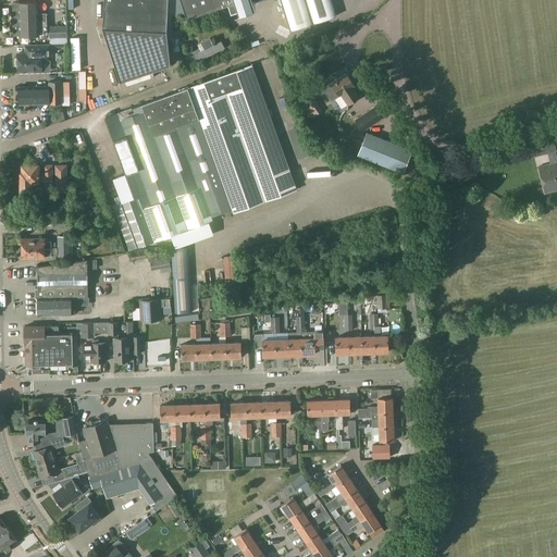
[(166,33),(168,0),(103,0),(102,29),(120,82),(171,65),(166,39),(166,33)]
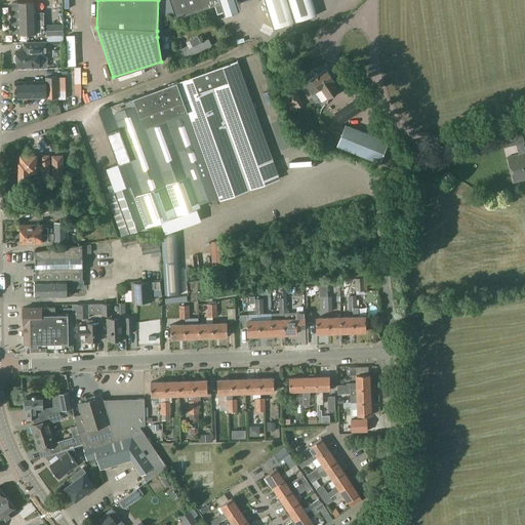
[(158,0),(157,31),(157,37),(162,37),(162,14),(167,14),(174,12),(177,11),(184,9),(186,8),(194,8),(196,7),(196,8),(215,1),(218,11),(241,3),(240,0),(158,0)]
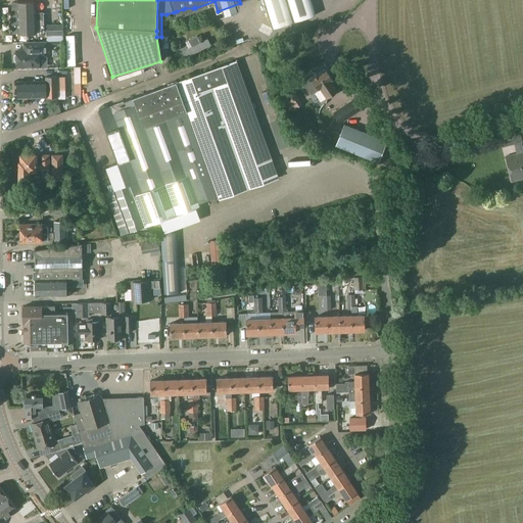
[(265,0),(268,8),(274,28),(293,21),(286,0),(265,0)]
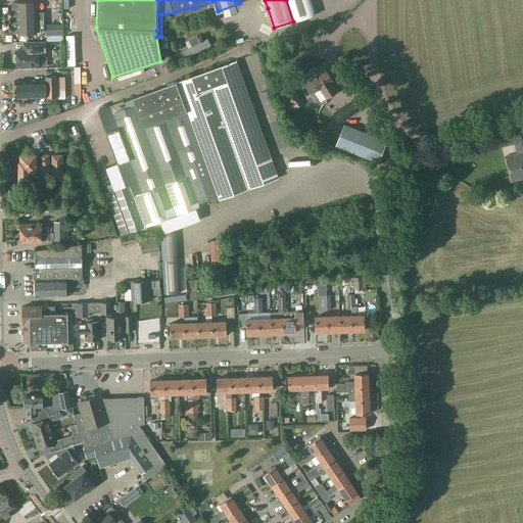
[(286,0),(293,21),(310,17),(315,15),(310,0),(286,0)]
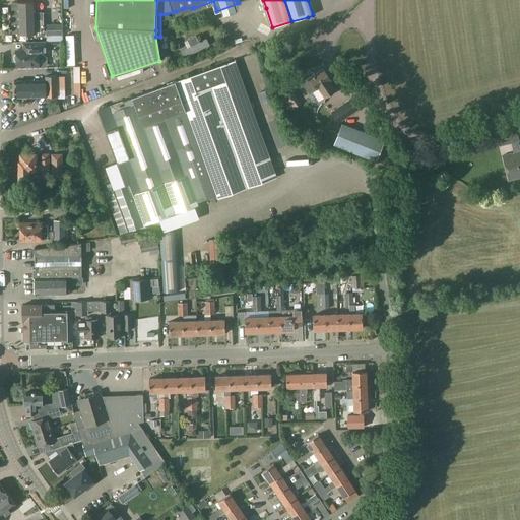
[(44,12),(36,13),(36,3),(11,4),(12,34),(18,34),(18,35),(44,34),(44,12)]
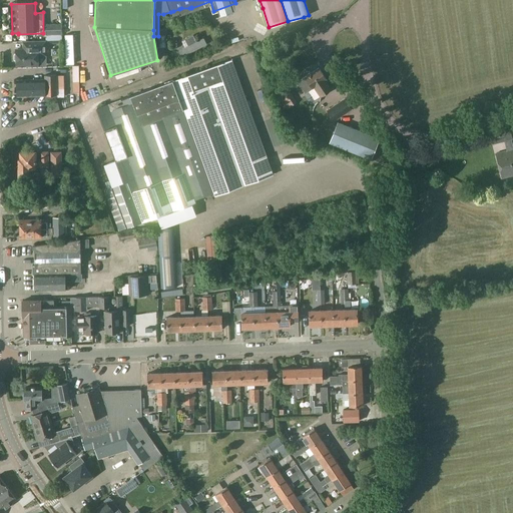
[(46,39),(62,38),(61,24),(45,24),(46,39)]
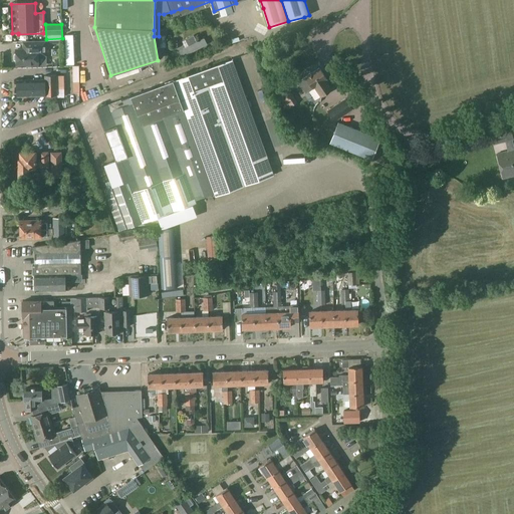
[(74,64),(73,35),(65,35),(66,64),(74,64)]
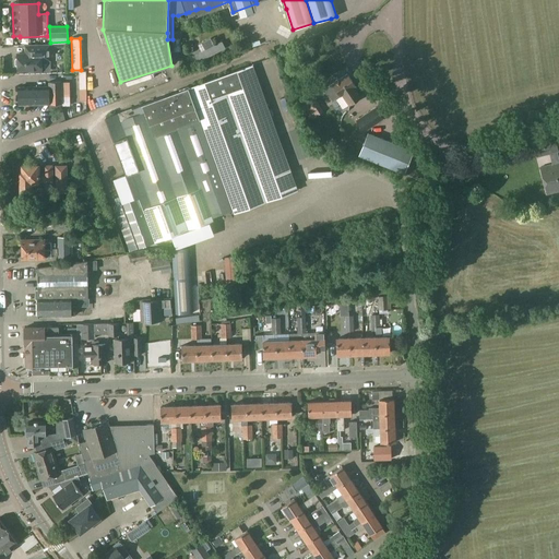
[(201,43),(205,50),(194,56),(198,62),(225,48),(222,42),(214,45),(211,38),(201,43)]
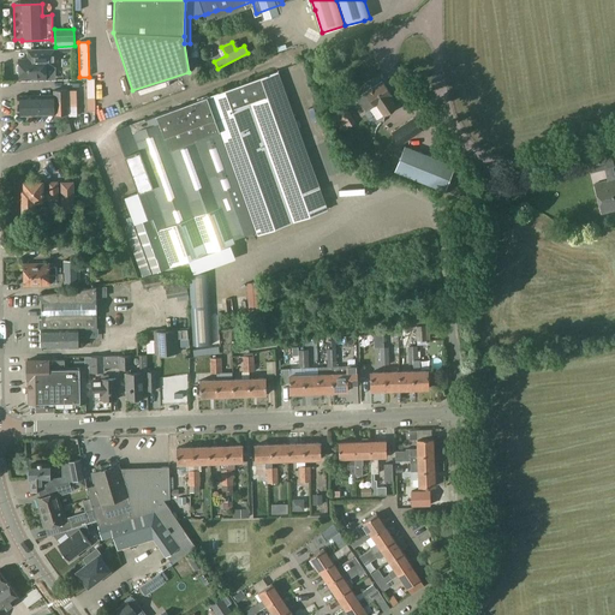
[(55,51),(29,51),(29,60),(21,60),(21,64),(18,65),(18,72),(21,73),(21,77),(33,77),(33,79),(46,79),(46,67),(54,67),(55,67),(55,51)]
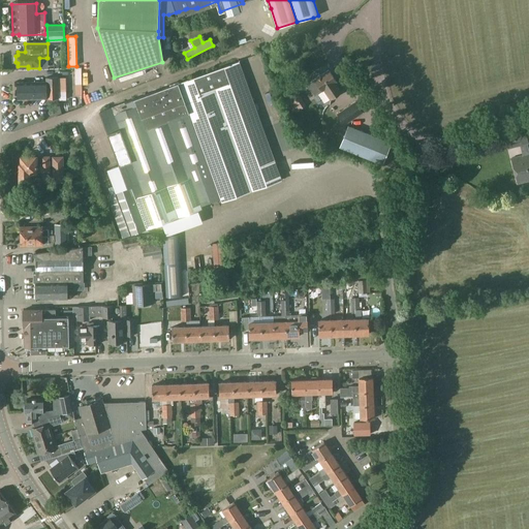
[(106,195),(122,238),(200,209),(200,207),(220,198),(221,201),(281,180),(261,124),(271,120),(248,57),(99,112),(119,165),(107,169),(114,186),(109,188),(110,192),(115,190),(116,192),(106,195)]
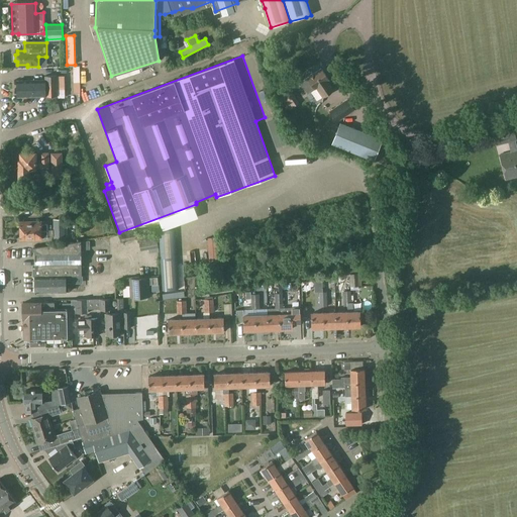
[(333,89),(327,80),(328,80),(321,69),(308,78),(300,83),(308,95),(317,89),(323,97),(333,89)]
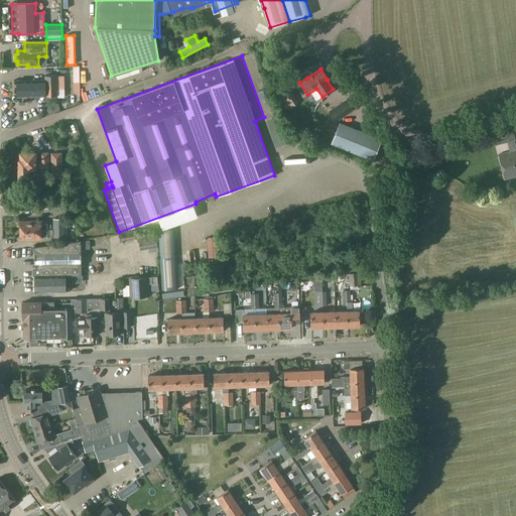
[(17,81),(17,97),(57,96),(57,88),(65,87),(65,77),(57,77),(57,76),(44,76),(44,81),(17,81)]
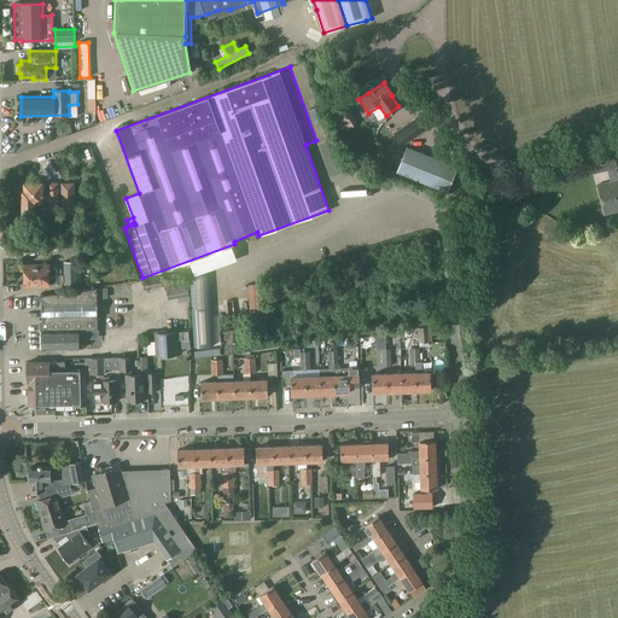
[(379,115),(372,118),(377,130),(385,127),(379,115)]
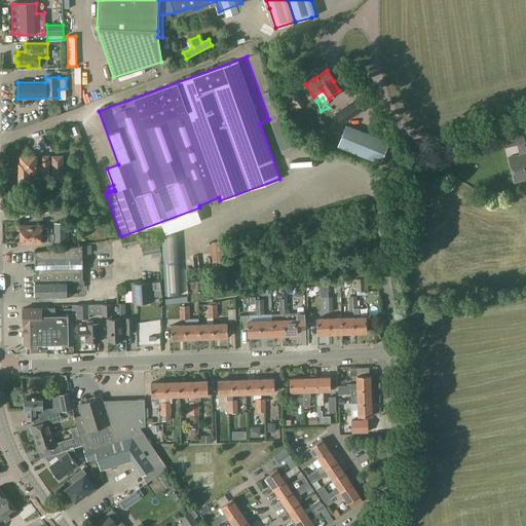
[(343,122),(360,111),(353,101),(336,112),(343,122)]
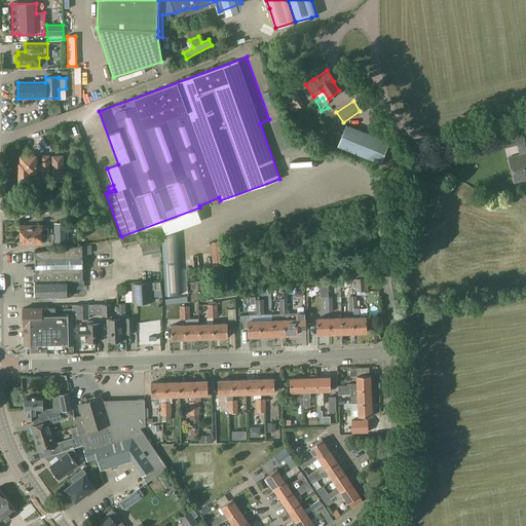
[(389,143),(346,125),(338,146),(380,163),(389,143)]
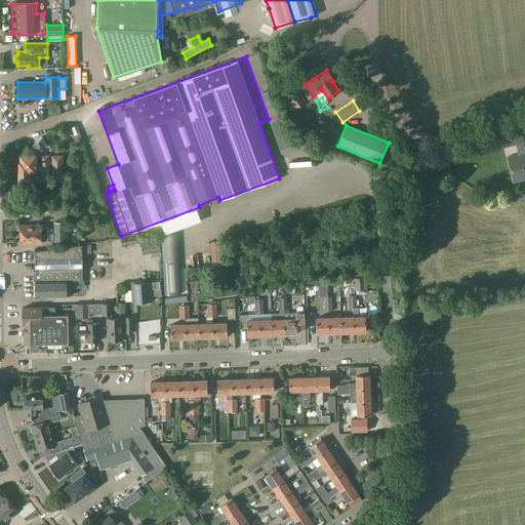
[(524,150),(523,143),(524,143),(521,129),(501,134),(505,148),(516,145),(519,155),(508,157),(514,183),(524,179),(524,150)]
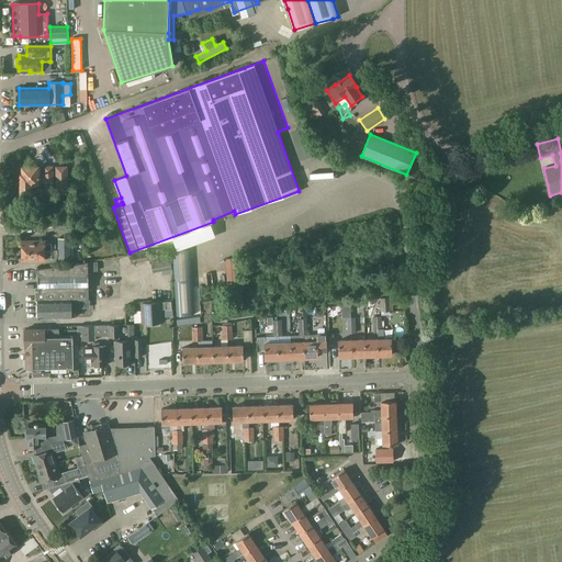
[(301,155),(294,157),(298,167),(304,165),(301,155)]
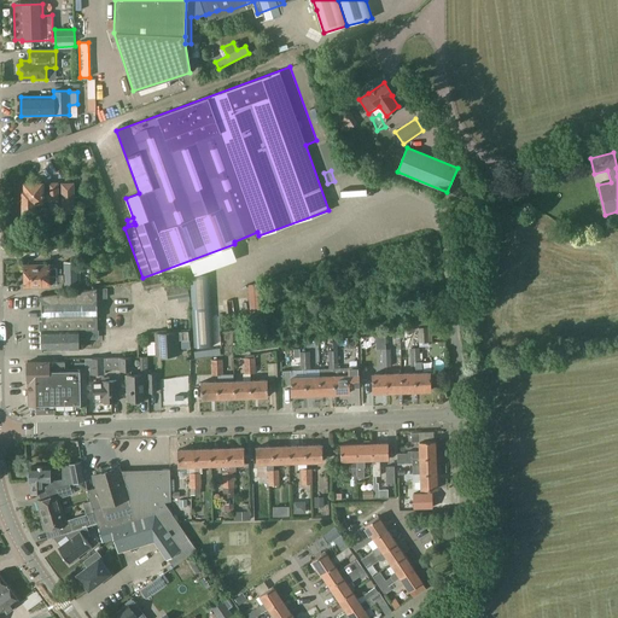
[(48,184),(48,193),(42,193),(42,184),(25,184),(25,192),(23,192),(23,211),(38,211),(38,202),(58,200),(58,182),(48,184)]
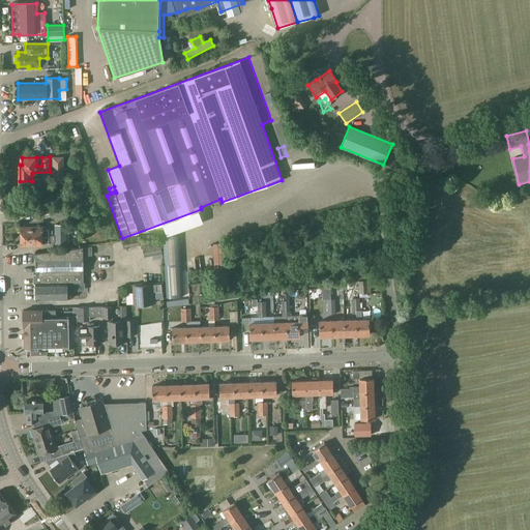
[(55,183),(64,183),(64,173),(64,157),(53,157),(53,175),(54,176),(55,183)]
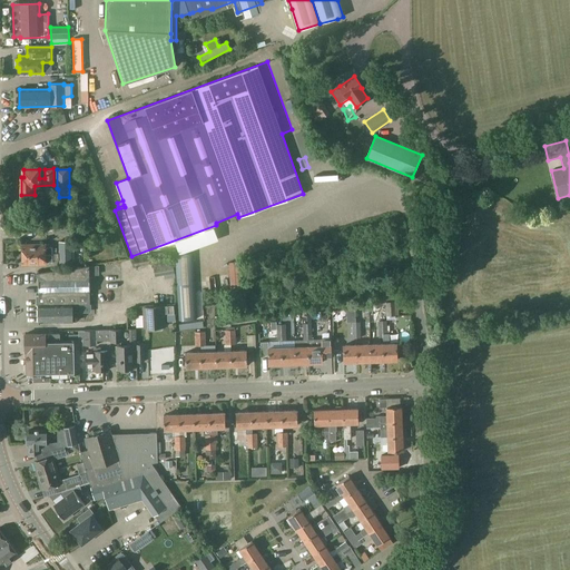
[(59,242),(59,254),(71,254),(71,242),(59,242)]
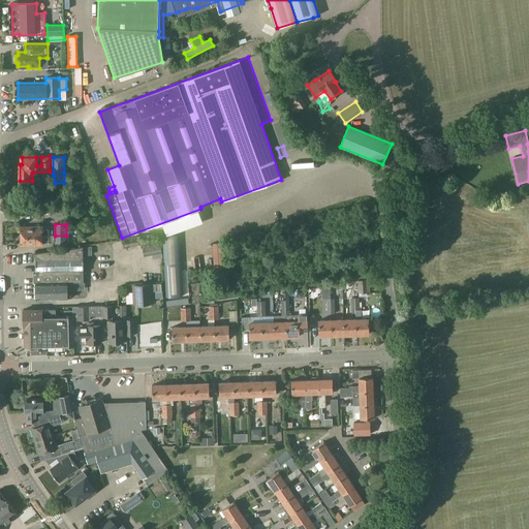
[(45,229),(45,227),(41,227),(22,227),(22,246),(41,245),(41,244),(50,243),(49,241),(54,241),(54,236),(53,236),(53,230),(50,230),(50,229),(45,229)]
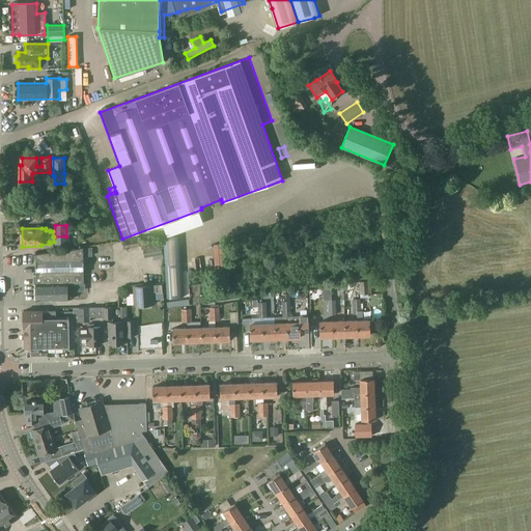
[(164,236),(166,298),(183,298),(179,235),(164,236)]
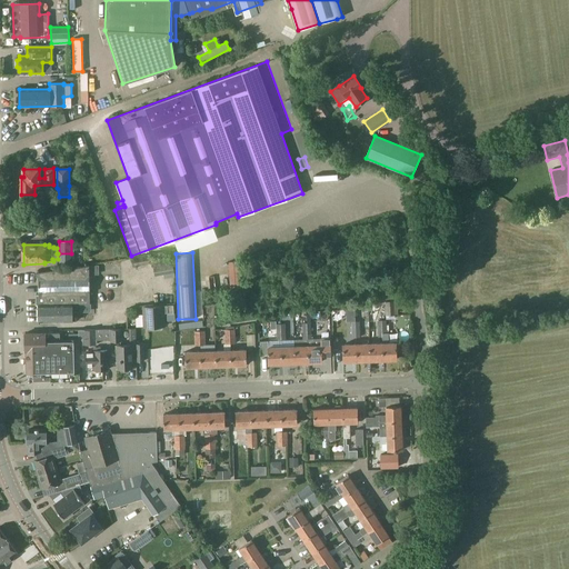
[(71,263),(71,253),(59,253),(59,267),(71,263)]
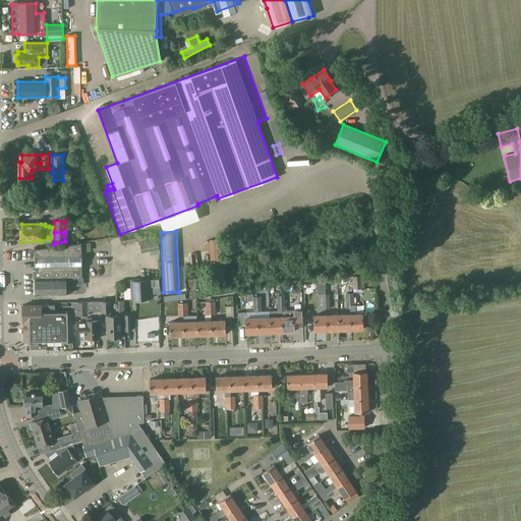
[(126,243),(137,241),(136,233),(122,235),(123,243),(124,245),(126,245),(126,243)]
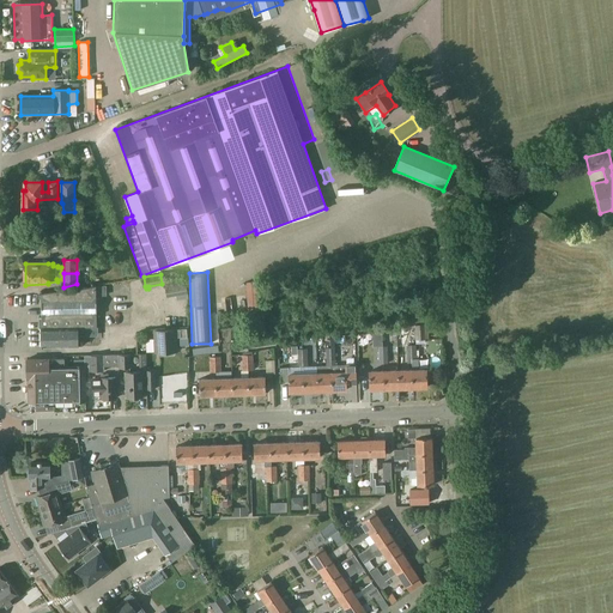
[(176,295),(187,293),(184,279),(165,281),(168,296),(176,295)]
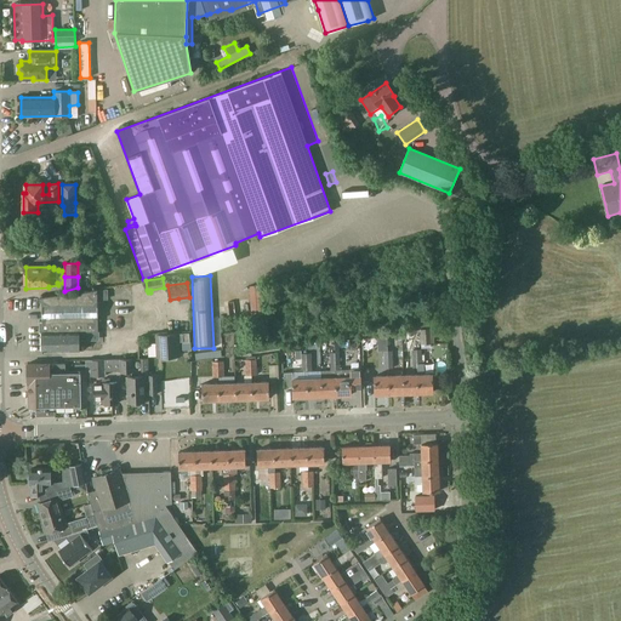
[(86,351),(114,351),(114,336),(127,336),(127,323),(141,323),(141,285),(98,291),(98,336),(86,336),(86,351)]
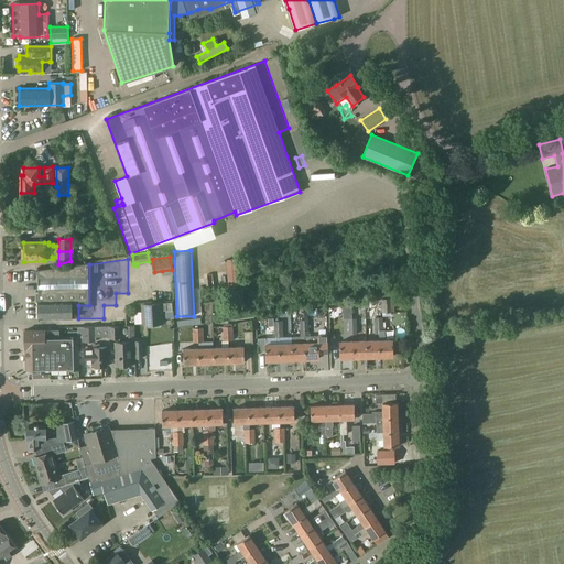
[(88,263),(35,270),(35,273),(38,273),(38,291),(36,291),(36,302),(39,302),(39,320),(71,320),(71,317),(76,317),(76,302),(88,302),(88,263)]
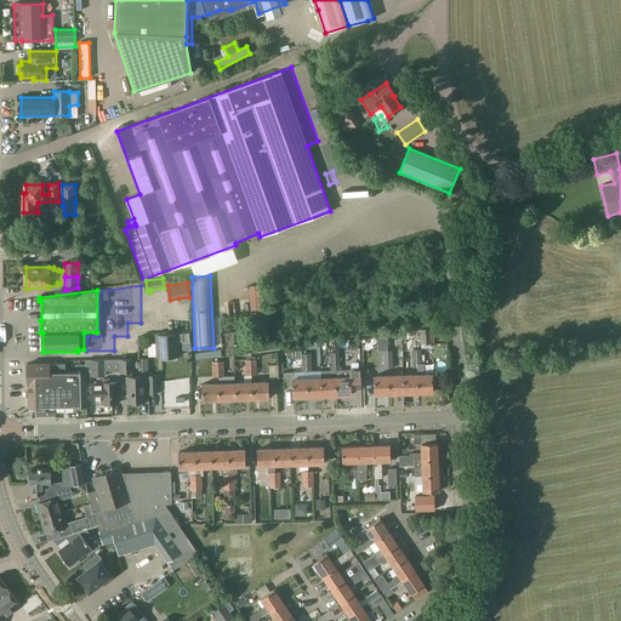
[(421,345),(431,345),(431,343),(434,343),(434,337),(446,336),(446,325),(421,330),(421,345)]
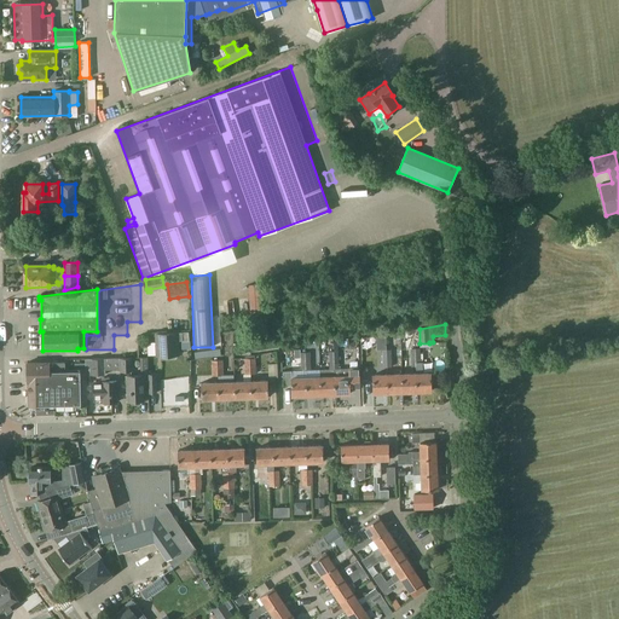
[(175,356),(174,342),(174,334),(155,334),(155,342),(160,342),(160,358),(161,360),(174,359),(175,358),(175,356)]
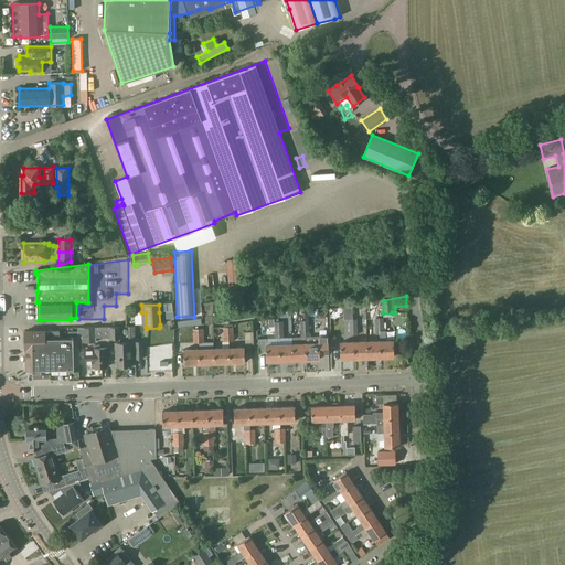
[(74,328),(74,320),(39,321),(40,329),(74,328)]
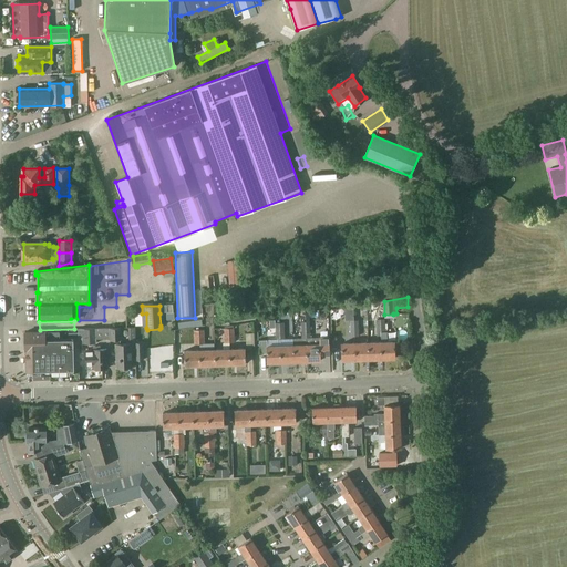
[(121,328),(111,329),(111,342),(122,341),(121,328)]
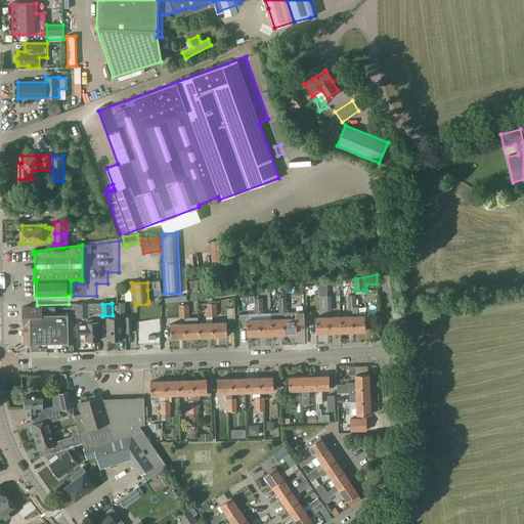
[(55,313),(54,306),(23,306),(23,323),(24,323),(24,343),(34,343),(34,346),(38,346),(46,346),(46,351),(63,350),(63,352),(74,351),(73,317),(72,304),(71,304),(71,312),(62,312),(62,313),(55,313)]
